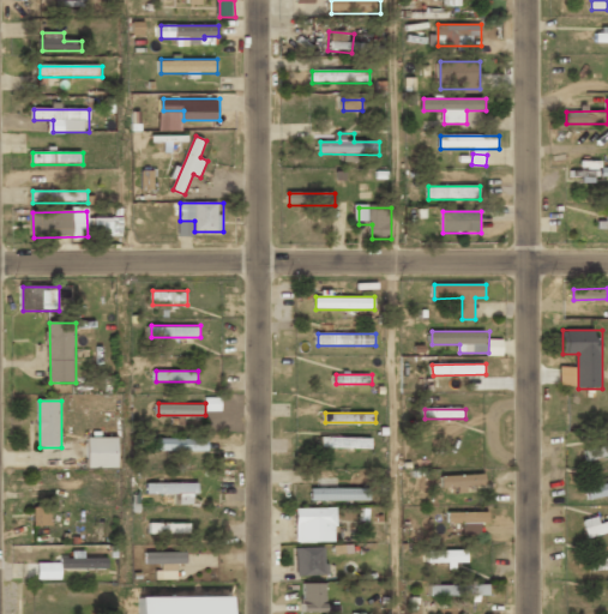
[(324,447),(374,449),(374,438),(324,437),(324,447)]
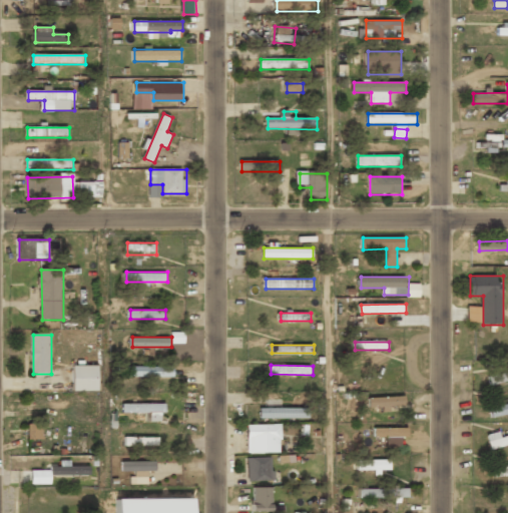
[(100,366),(75,366),(75,392),(100,392),(100,366)]
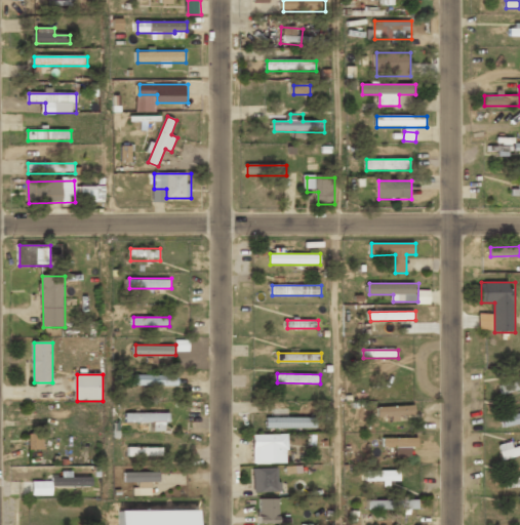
[(180,374),(134,374),(134,387),(180,387),(180,374)]
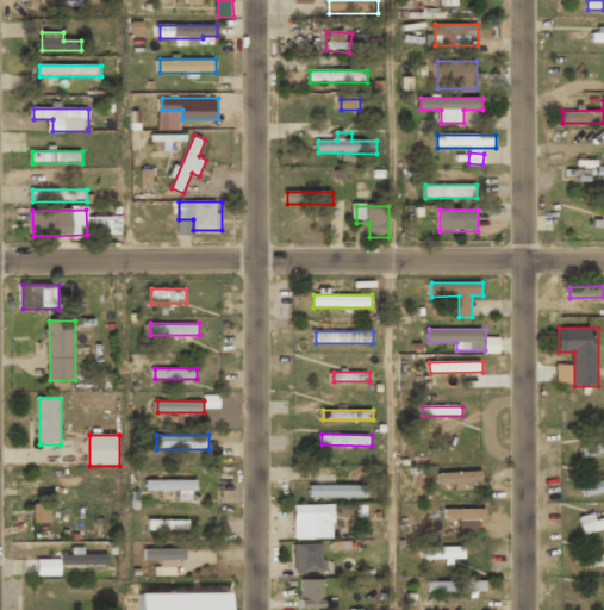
[(603,440),(583,444),(585,456),(603,452),(603,440)]
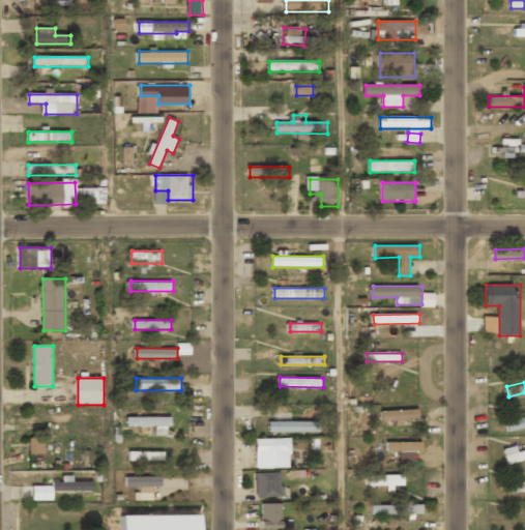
[(383,409),(383,423),(420,423),(420,409),(383,409)]
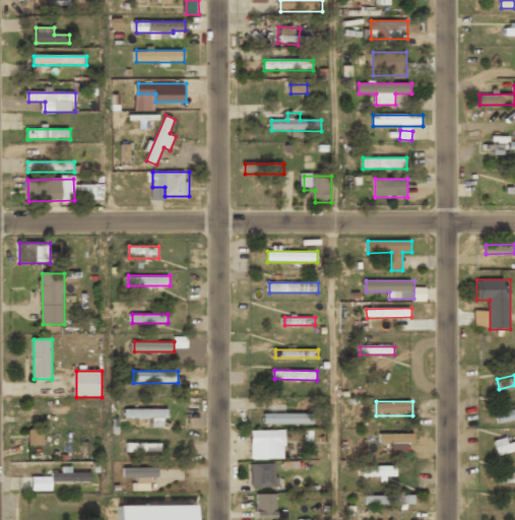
[(514,408),(499,411),(501,420),(514,418),(514,408)]
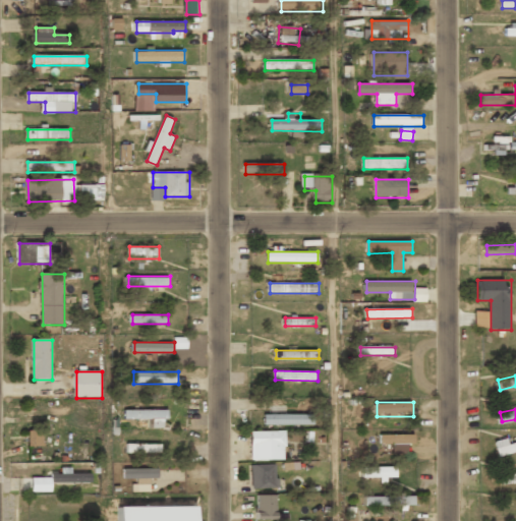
[(126,410),(126,419),(154,419),(154,427),(168,427),(168,410),(126,410)]
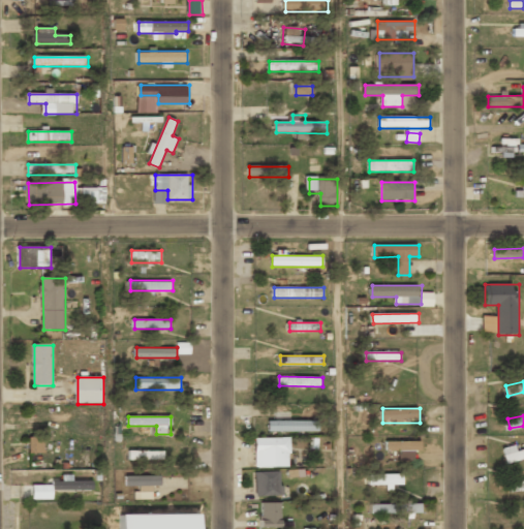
[(320,432),(320,421),(270,421),(270,432),(320,432)]
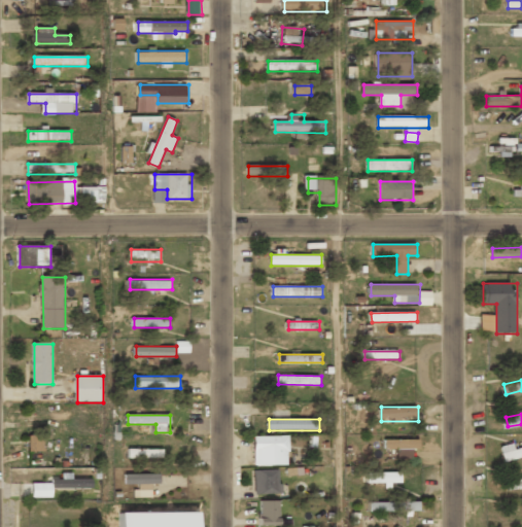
[(45,451),(45,435),(31,435),(31,451),(45,451)]
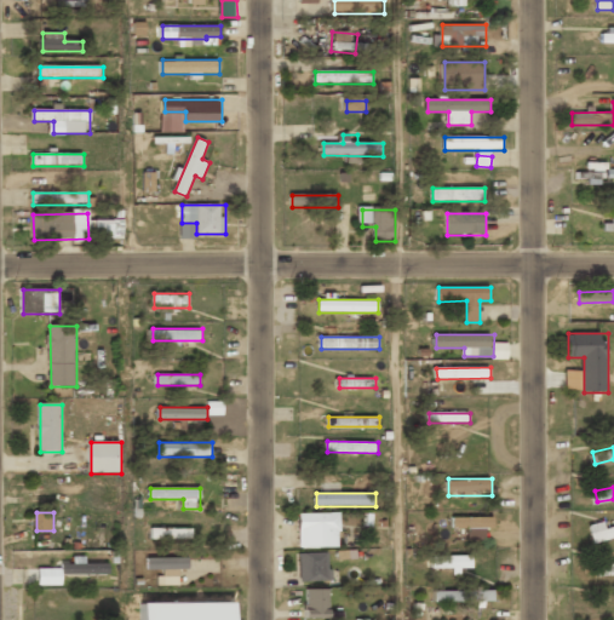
[(302,515),(302,549),(342,549),(342,515),(302,515)]
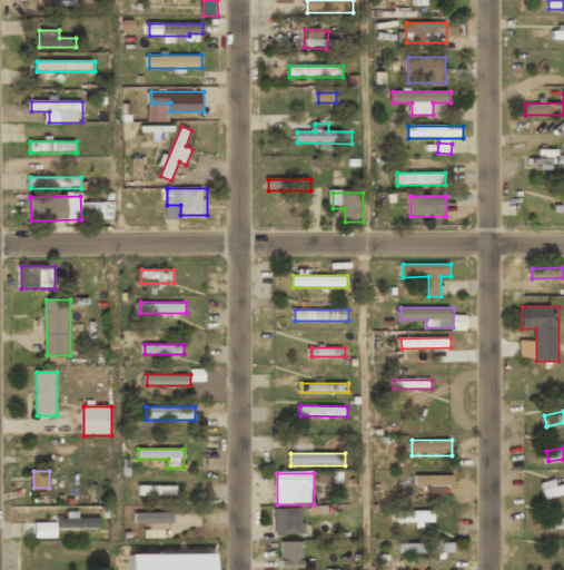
[(455,474),(418,474),(418,484),(431,484),(431,495),(447,495),(447,485),(455,485),(455,474)]
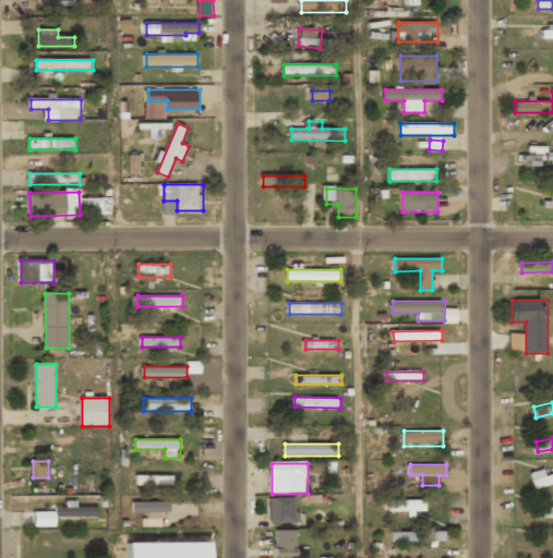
[(552,471),(533,476),(537,488),(552,484),(552,471)]
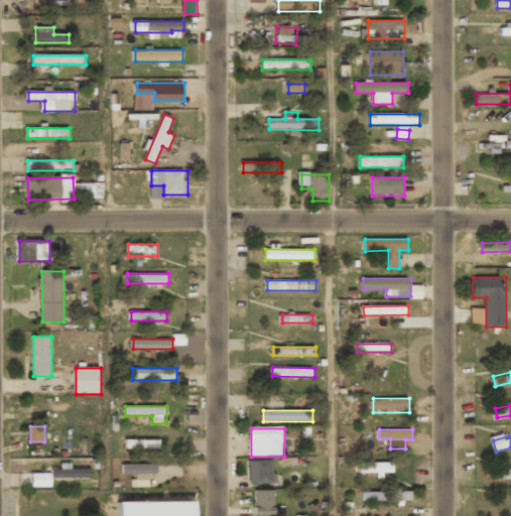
[(127,449),(161,449),(161,439),(127,440),(127,449)]
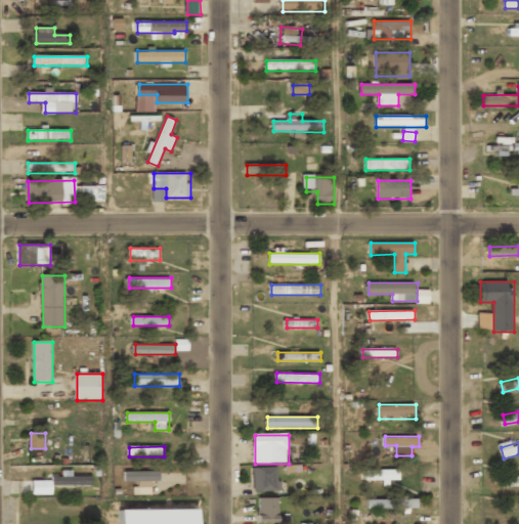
[(255,469),(255,491),(280,491),(280,469),(255,469)]
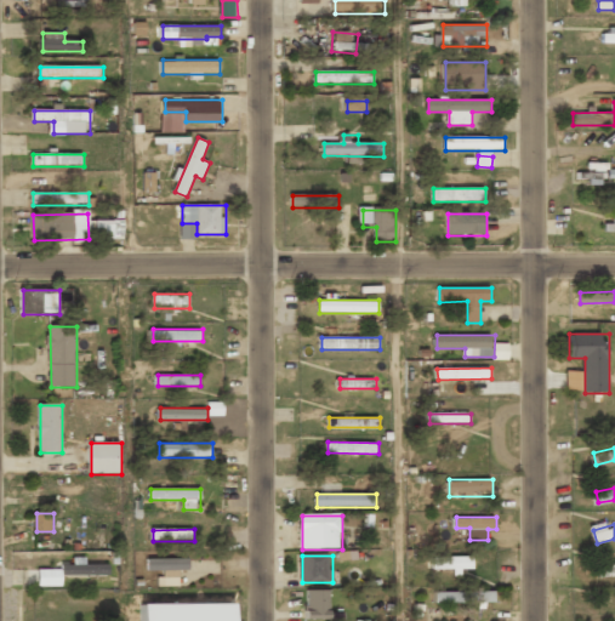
[(434,570),(476,570),(476,557),(434,557),(434,570)]
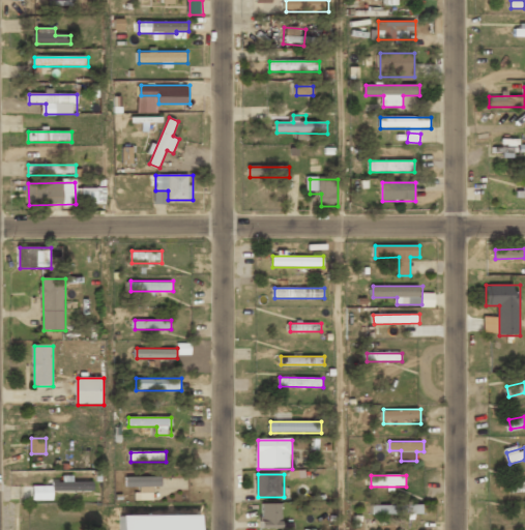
[(128,489),(139,489),(139,499),(154,499),(154,488),(164,488),(164,477),(128,477),(128,489)]
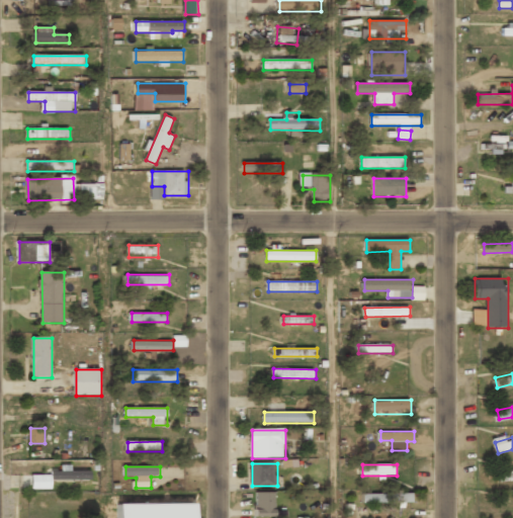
[(512,470),(499,472),(500,482),(512,480),(512,470)]
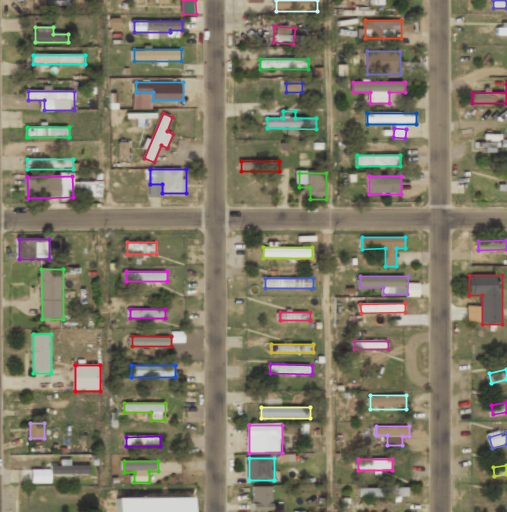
[(92,475),(92,466),(52,466),(52,475),(92,475)]
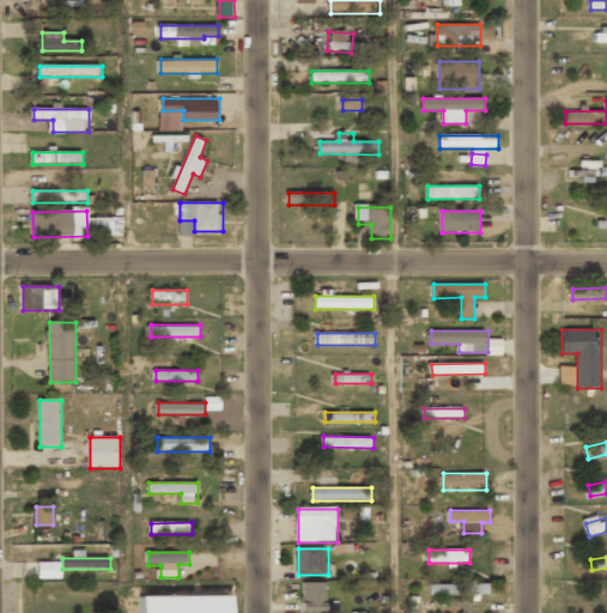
[(328,612),(328,583),(304,583),(304,612),(328,612)]
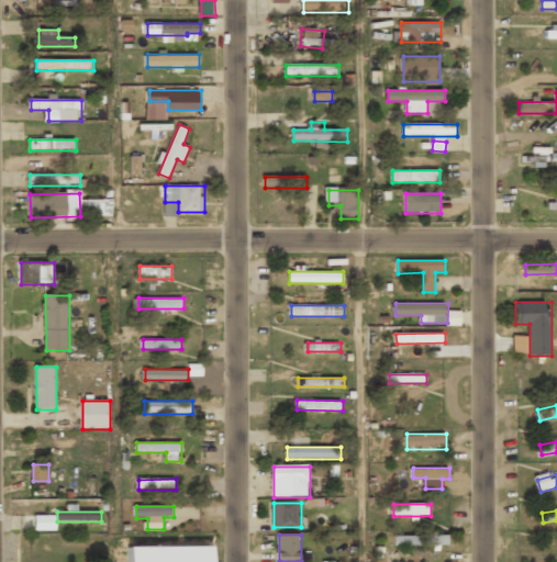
[(431,535),(431,549),(449,549),(449,535),(431,535)]
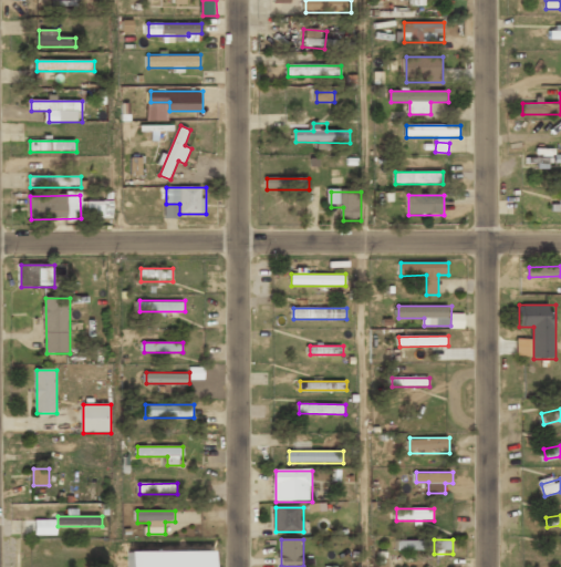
[(560,548),(541,550),(542,562),(560,559),(560,548)]
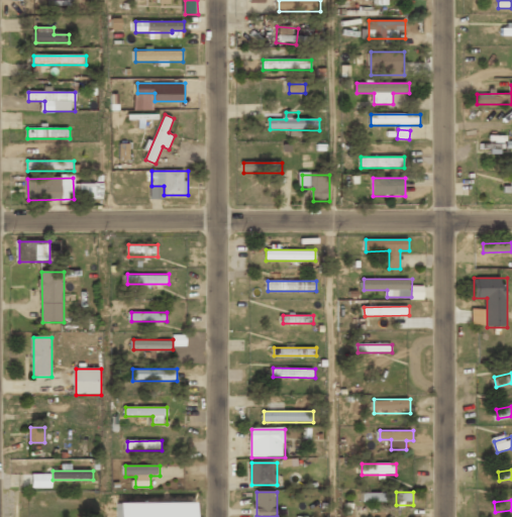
[(121,503),(120,516),(196,516),(196,502),(121,503)]
